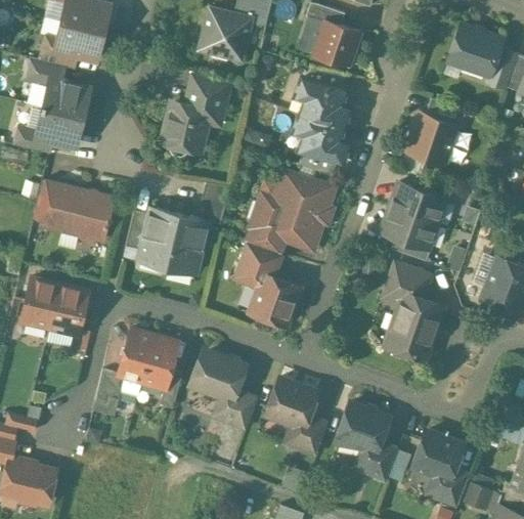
[(89,0),(87,0),(67,0),(61,22),(103,32),(111,5),(89,0)]
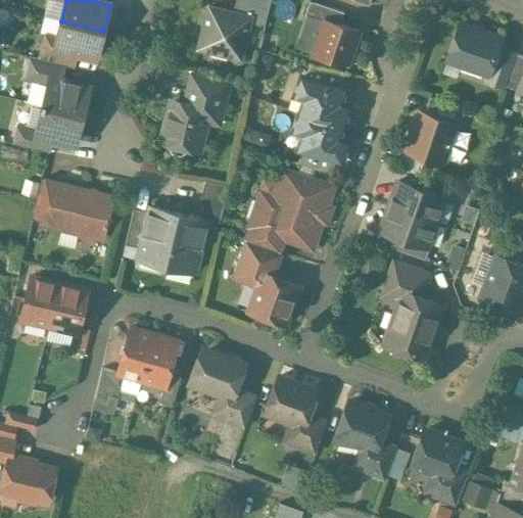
[(271,0),(236,0),(233,13),(250,18),(249,22),(265,27),(271,0)]
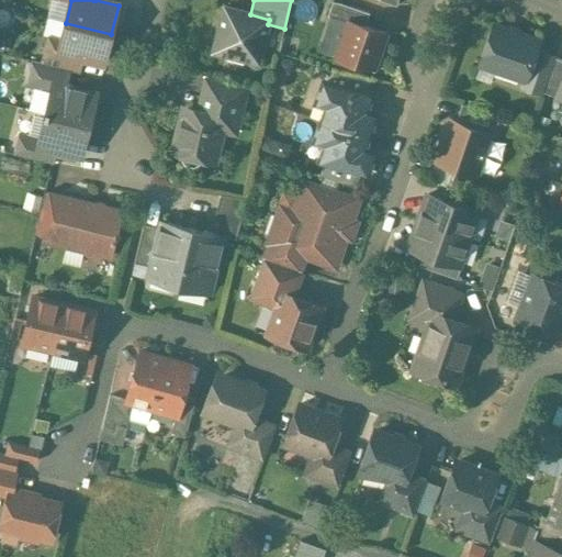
[(400,0),(381,0),(380,6),(396,11),(400,0)]
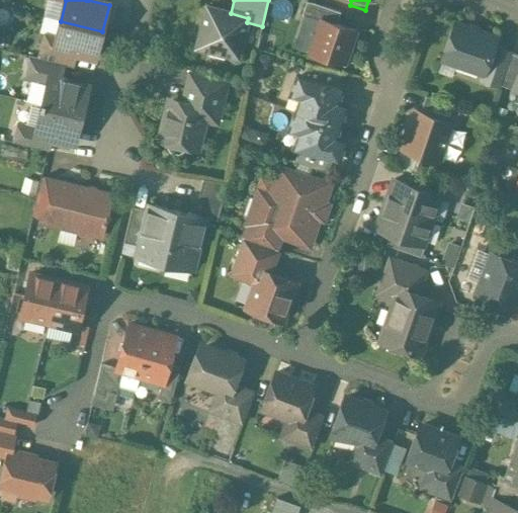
[(341,17),(307,5),(303,17),(320,24),(321,23),(337,28),(341,17)]
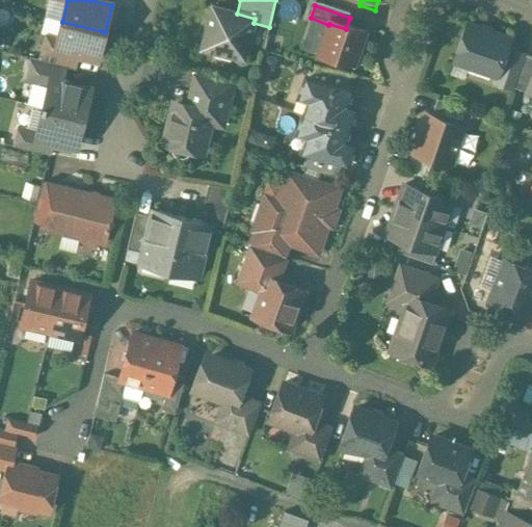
[(237,14),(213,8),(203,50),(244,60),(254,23),(255,19),(237,14)]
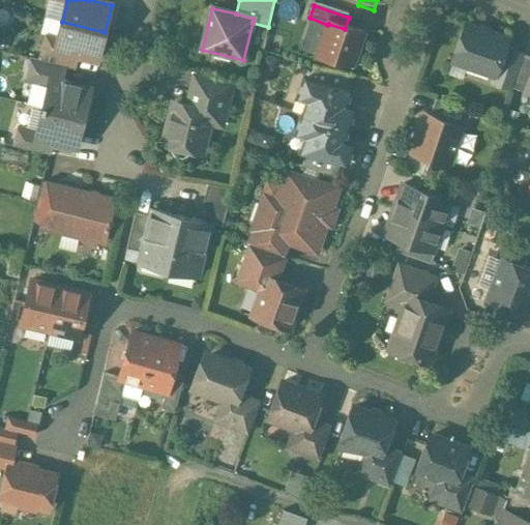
[(105,32),(62,22),(57,44),(55,50),(79,56),(98,60),(105,32)]
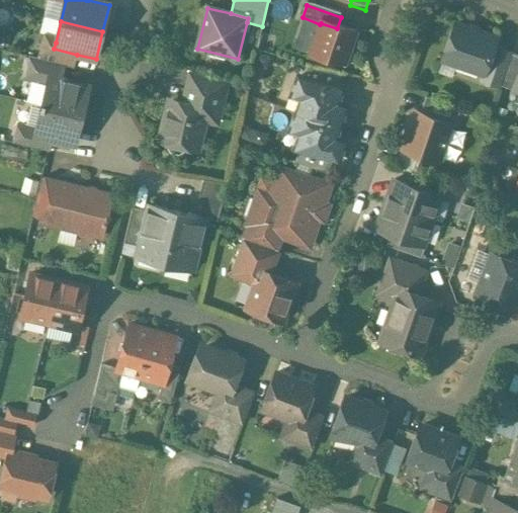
[(337,28),(321,23),(320,24),(310,55),(345,68),(356,35),(337,28)]
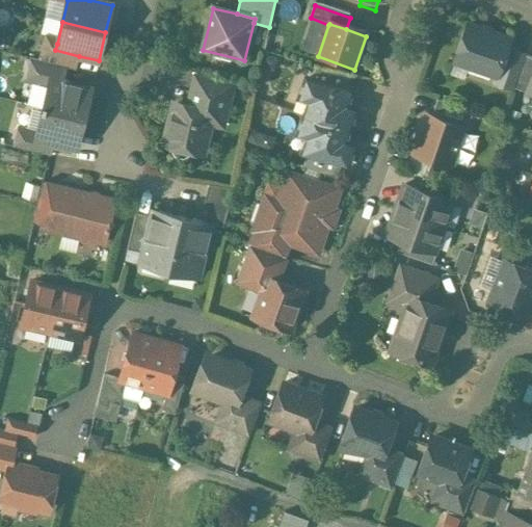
[(509,44),(468,30),(455,66),(496,79),(497,80),(506,53),(509,44)]
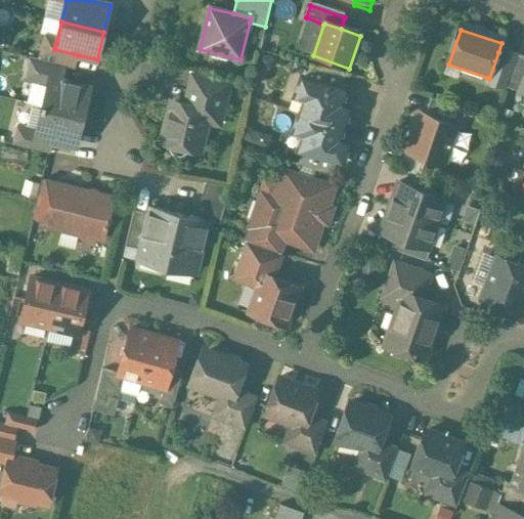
[(78,55),(54,49),(56,43),(43,40),(38,59),(67,67),(75,69),(78,55)]
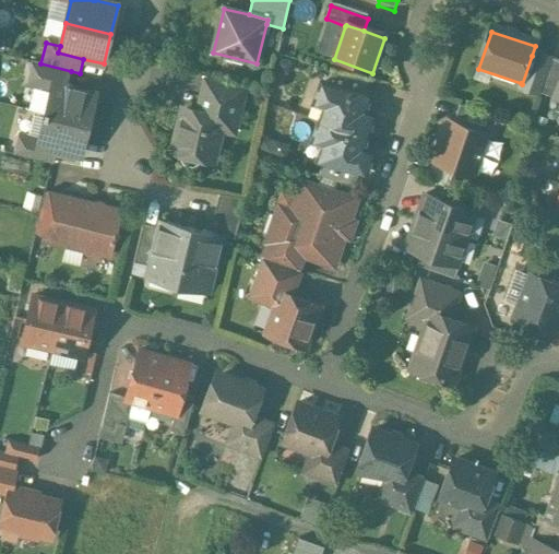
[(552,62),(532,56),(522,84),(521,83),(518,93),(539,101),(540,97),(552,62)]
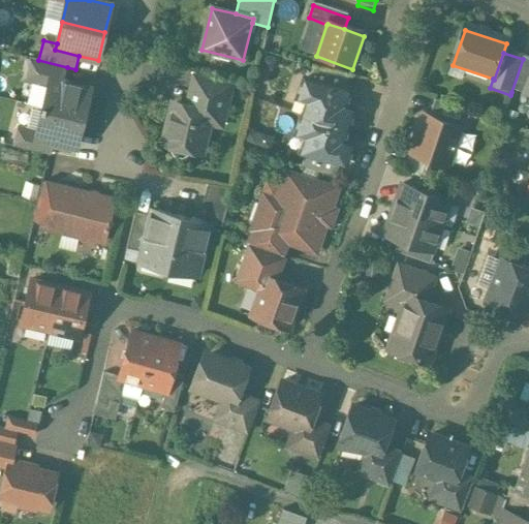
[(38,60),(30,58),(25,80),(50,86),(51,80),(63,83),(67,67),(38,60)]
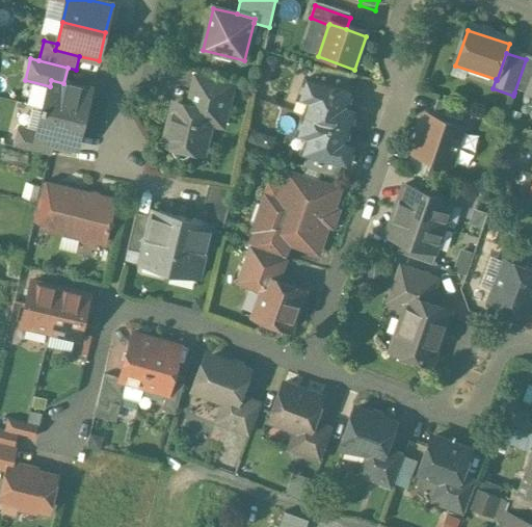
[(531,61),(526,59),(514,93),(526,97),(531,78),(531,61)]
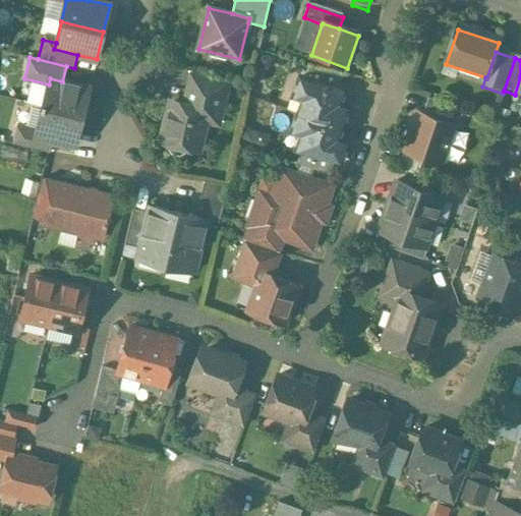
[(343,79),(308,67),(304,79),(339,92),(343,79)]
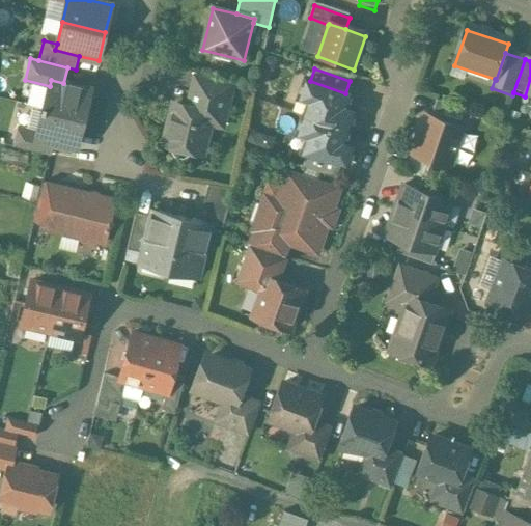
[(233,83),(197,75),(190,107),(212,112),(212,114),(225,117),(233,83)]
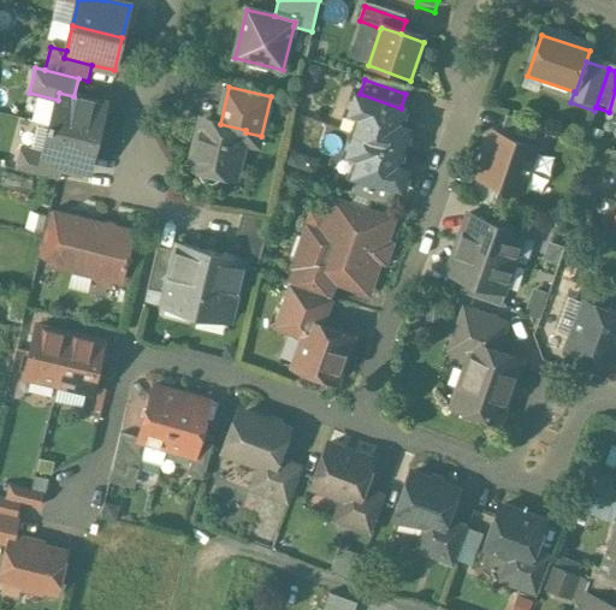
[(73,96),(59,93),(58,100),(52,123),(51,122),(49,125),(98,137),(106,105),(73,96)]
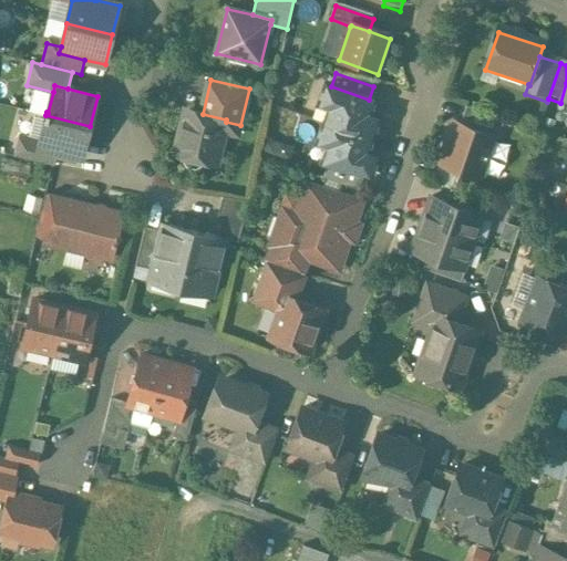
[(331,86),(327,85),(320,106),(332,111),(328,123),(326,123),(326,124),(371,141),(377,126),(366,122),(373,101),(369,100),(331,86)]
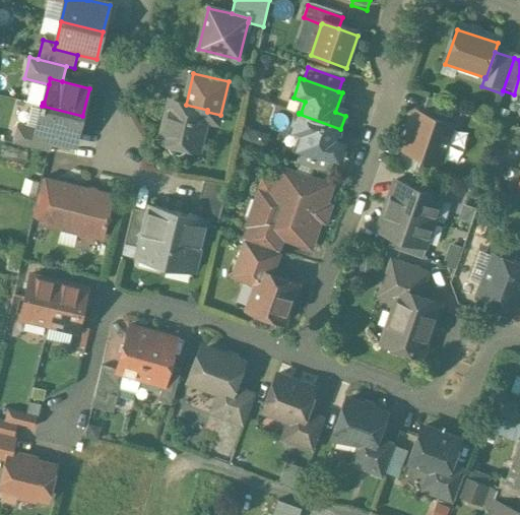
[(462,113),(428,101),(421,118),(453,128),(452,130),(456,131),(462,113)]
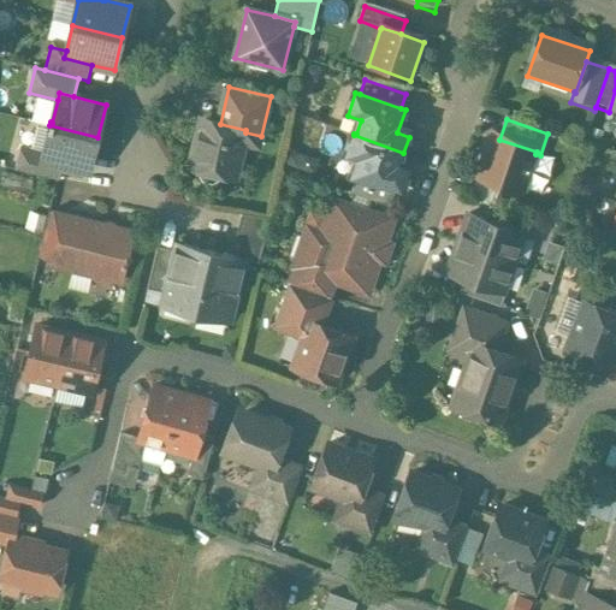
[(205,131),(199,135),(190,169),(201,171),(200,176),(203,182),(213,183),(219,181),(220,176),(234,178),(246,132),(246,130),(220,124),(207,120),(205,131)]
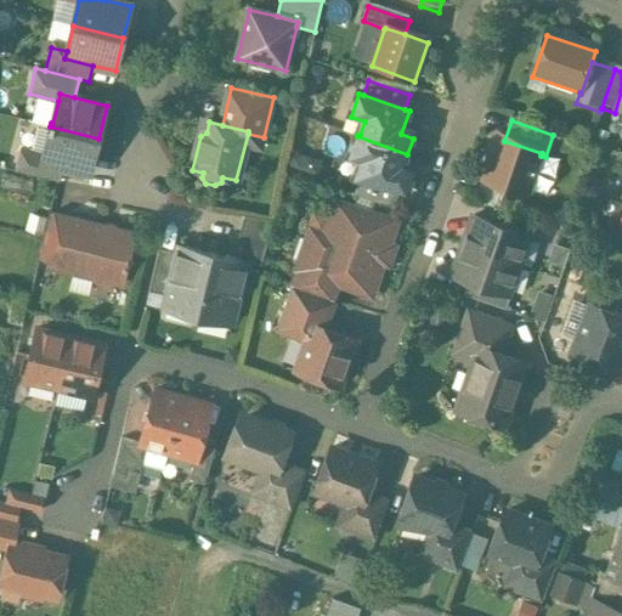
[(99,139),(50,126),(50,130),(51,131),(44,157),(44,160),(62,165),(90,171),(99,139)]
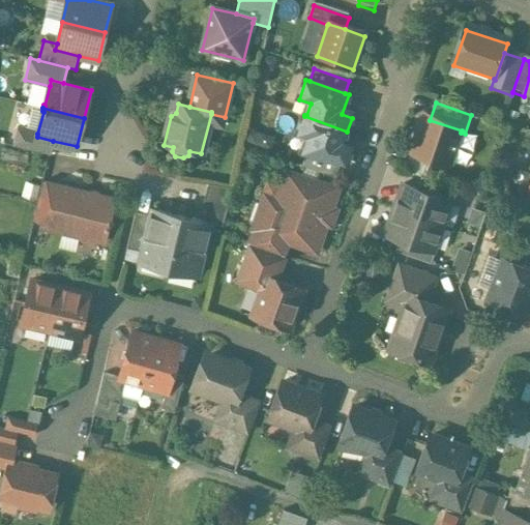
[(347,132),(304,116),(297,135),(310,139),(305,151),(303,150),(302,153),(306,154),(342,167),(345,168),(350,153),(341,150),(347,132)]
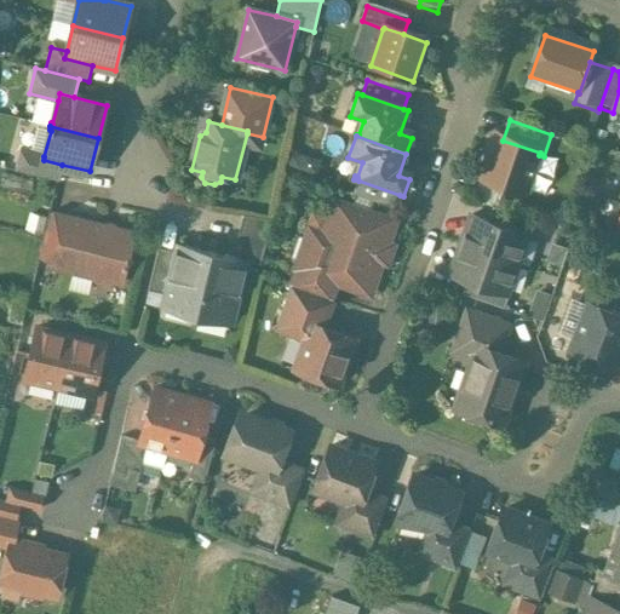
[(503,141),(497,138),(481,183),(505,191),(507,198),(514,194),(524,198),(539,155),(540,153),(503,141)]
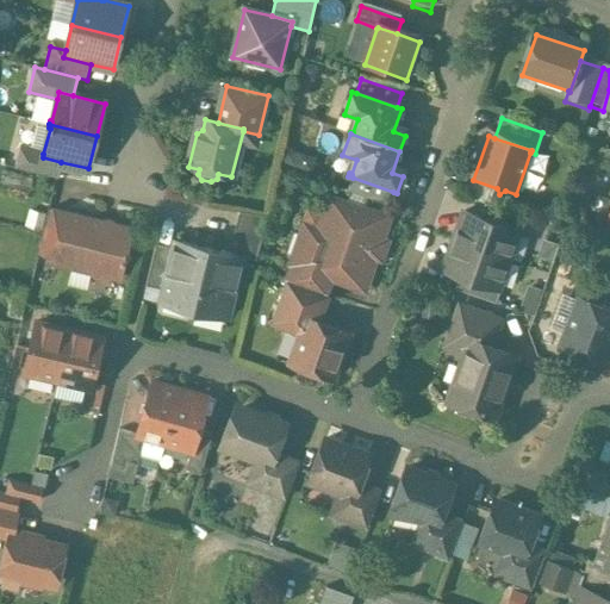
[(43,154),(20,148),(16,168),(57,179),(61,162),(43,157),(43,154)]
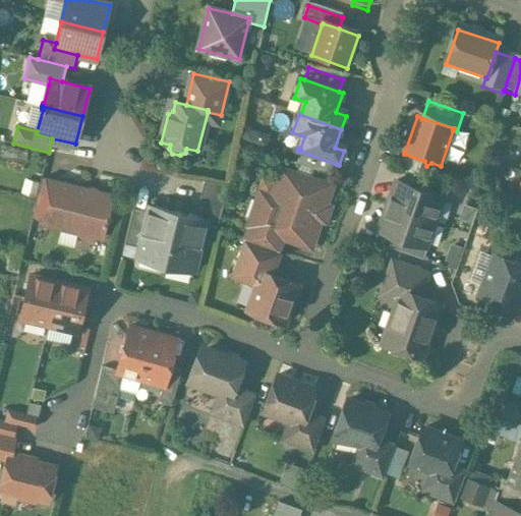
[(336,164),(301,152),(297,164),(332,175),(336,164)]
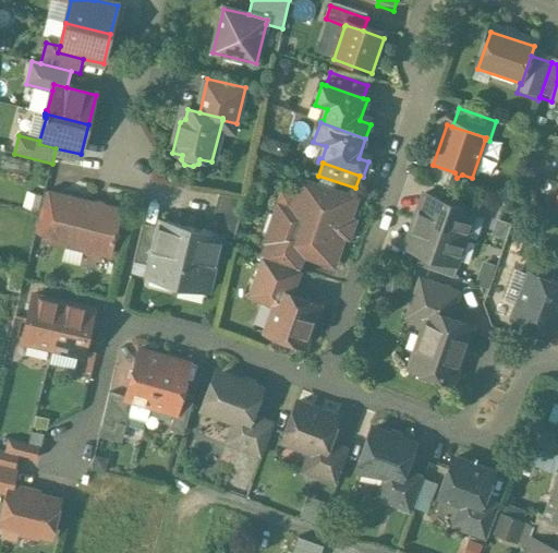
[(355,202),(302,183),(289,219),(290,219),(281,243),(304,252),(303,255),(304,255),(332,266),(355,202)]
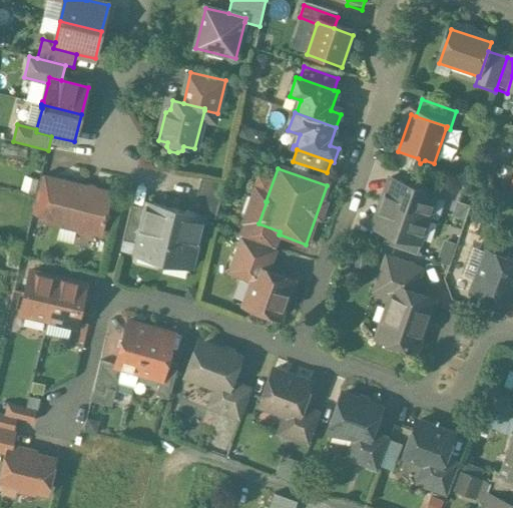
[(442,187),(408,175),(404,187),(435,198),(438,199),(442,187)]
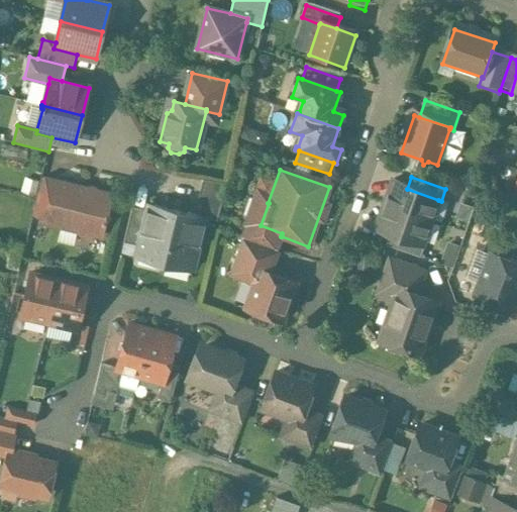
[(56,182),(41,178),(33,213),(46,217),(56,182)]
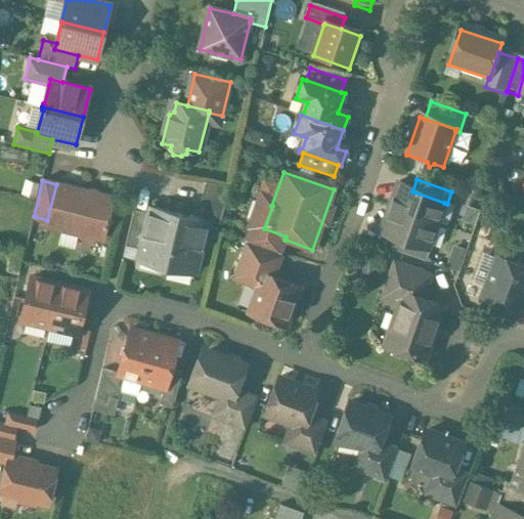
[(229,187),(206,182),(201,203),(205,204),(201,220),(208,221),(220,224),(229,187)]
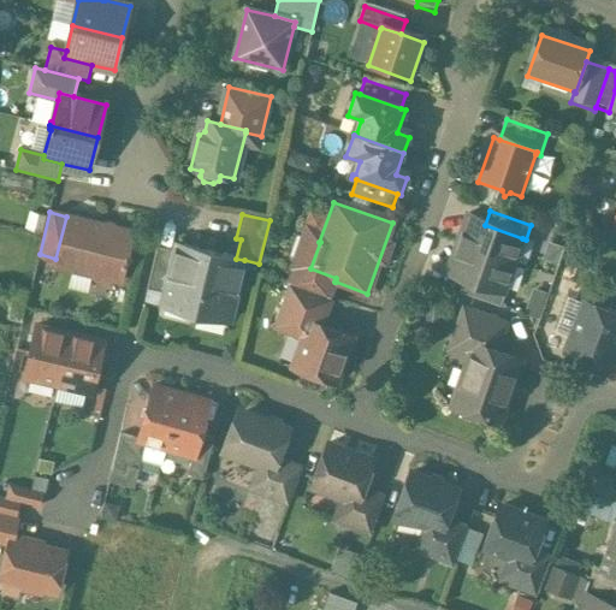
[(134,234),(66,217),(55,259),(54,266),(95,276),(101,284),(110,279),(114,280),(122,282),(126,262),(132,259),(129,253),(134,234)]
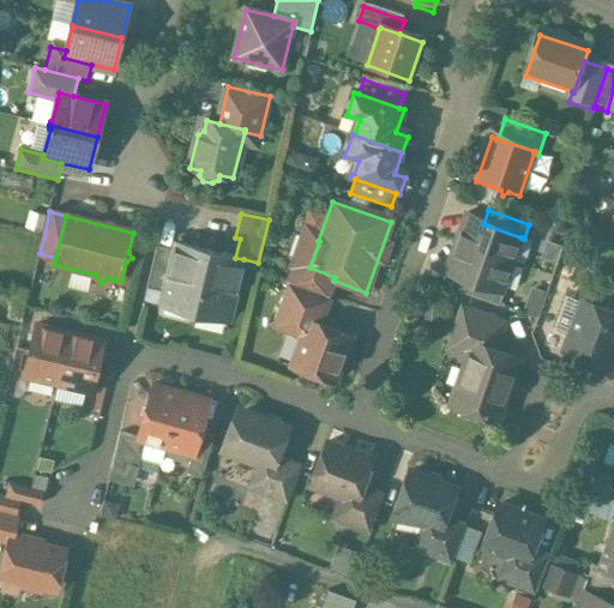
[(483,224),(468,218),(457,248),(511,266),(521,238),(483,224)]
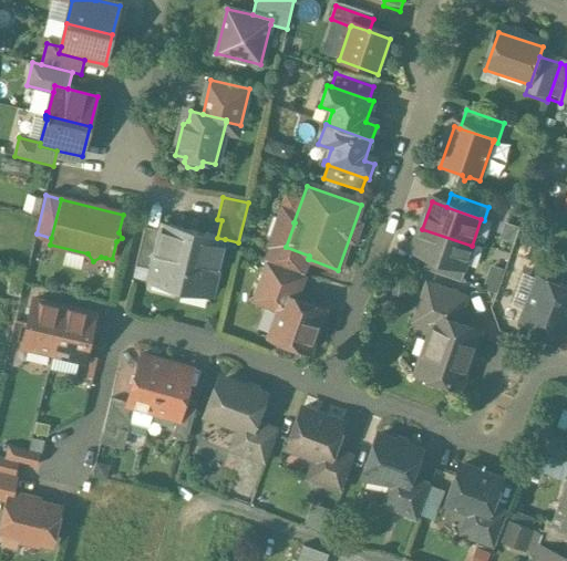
[(294,222),(281,218),(272,242),(286,247),(295,222),(294,222)]
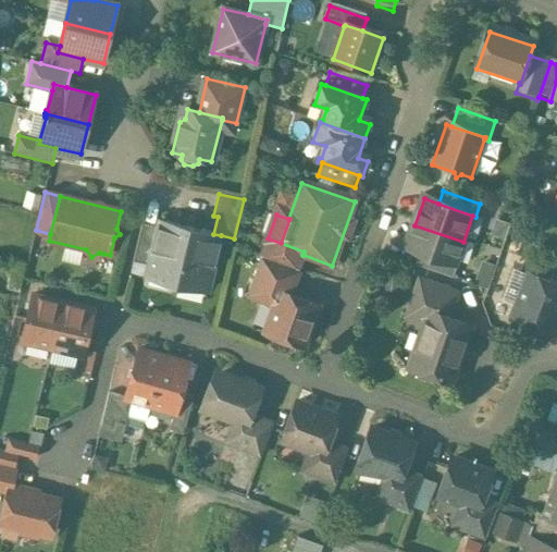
[(190,229),(160,221),(159,228),(150,266),(147,277),(177,284),(190,229)]
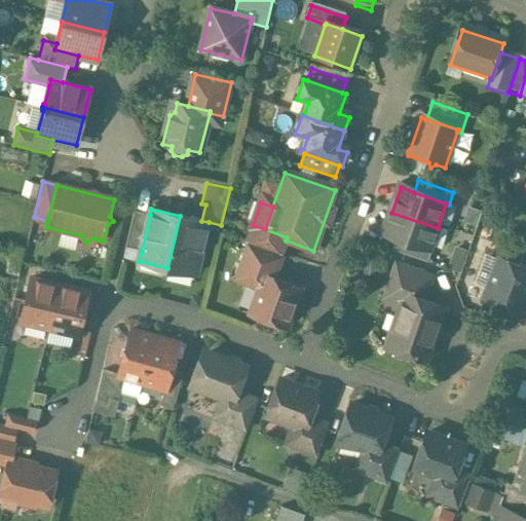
[(150,215),(135,211),(126,247),(142,251),(150,215)]
